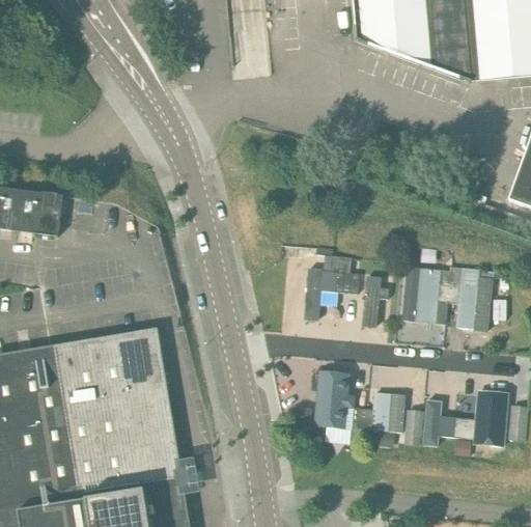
[(354,0),(357,37),(472,79),(530,74),(530,136),(511,196),(530,202),(530,0),(354,0)]
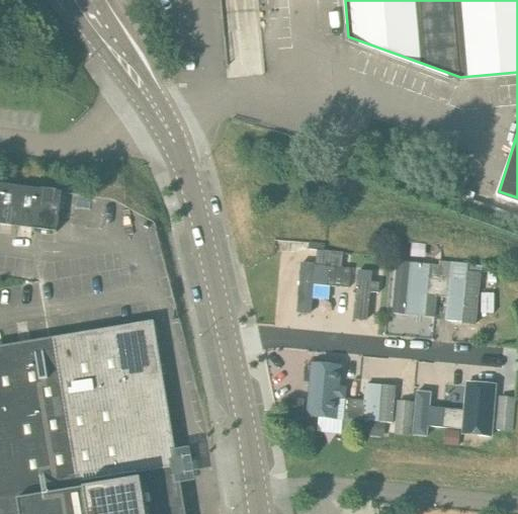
[(0,181),(0,222),(57,229),(62,190),(0,181)]
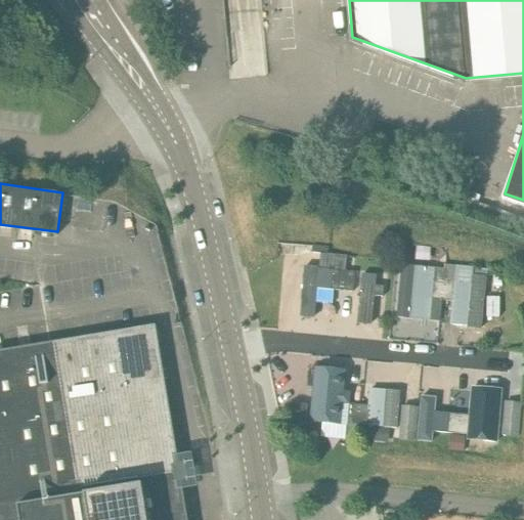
[(328,250),(328,243),(312,242),(312,249),(328,250)]
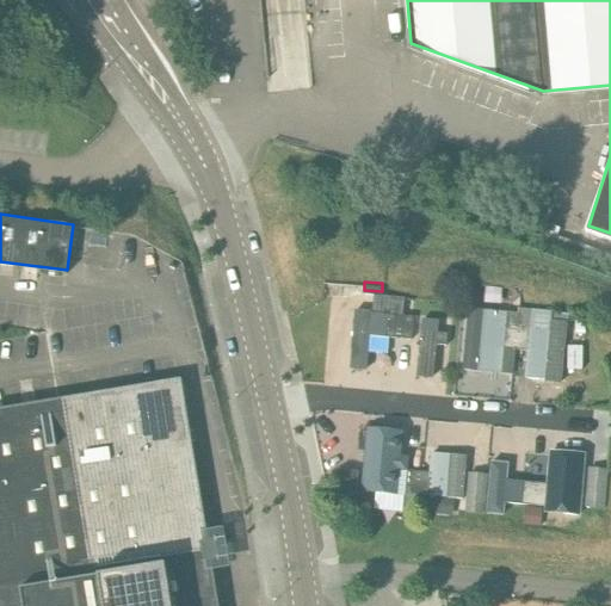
[(388,308),(401,309),(403,310),(405,294),(402,294),(374,291),(372,307),(388,308)]
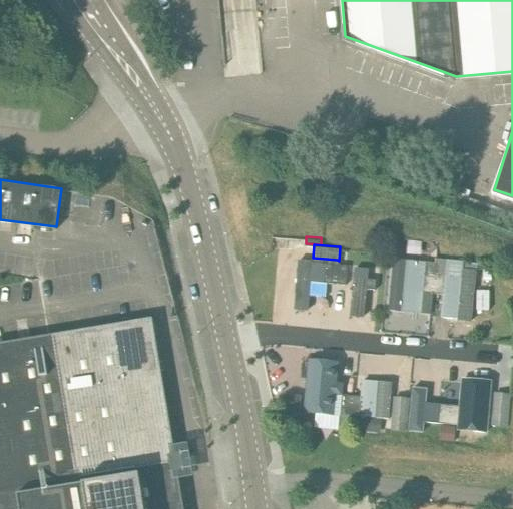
[(424,261),(396,258),(391,308),(420,310),(424,261)]
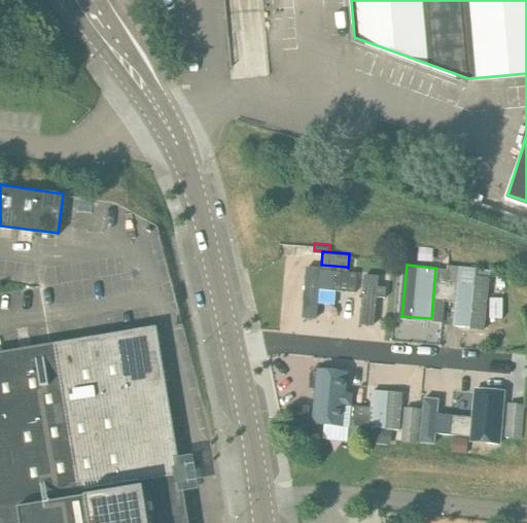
[(325,308),(329,269),(302,266),(297,306),(325,308)]
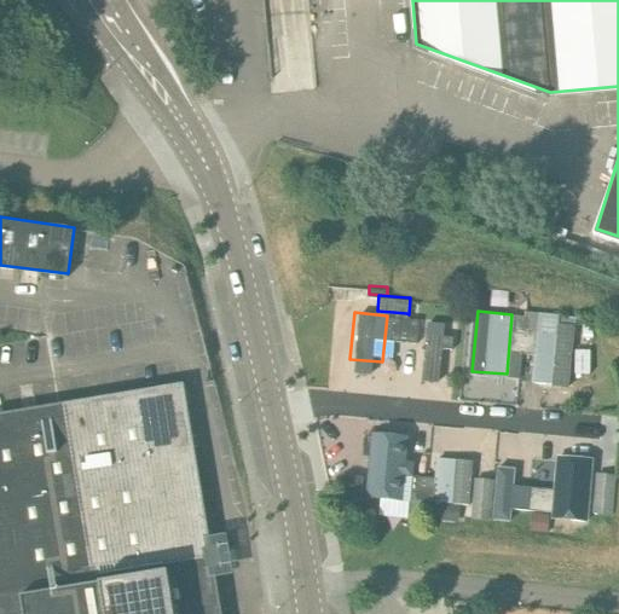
[(404,336),(406,313),(393,312),(391,335),(404,336)]
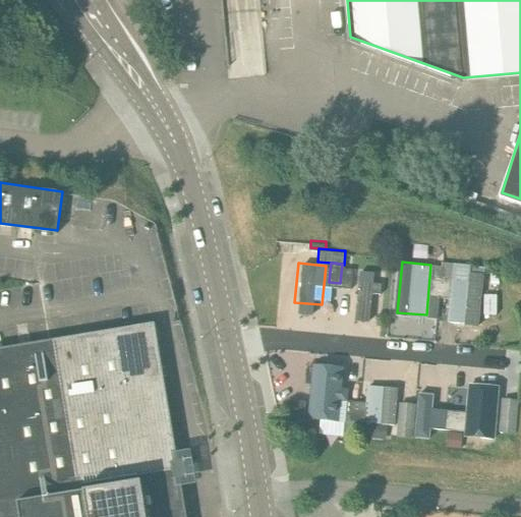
[(340,283),(350,284),(351,285),(353,265),(344,265),(342,264),(340,283)]
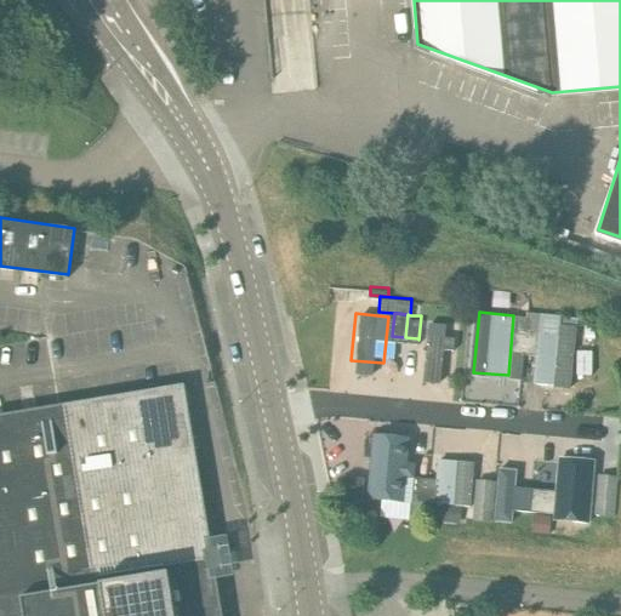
[(439,377),(443,321),(426,321),(422,377),(439,377)]
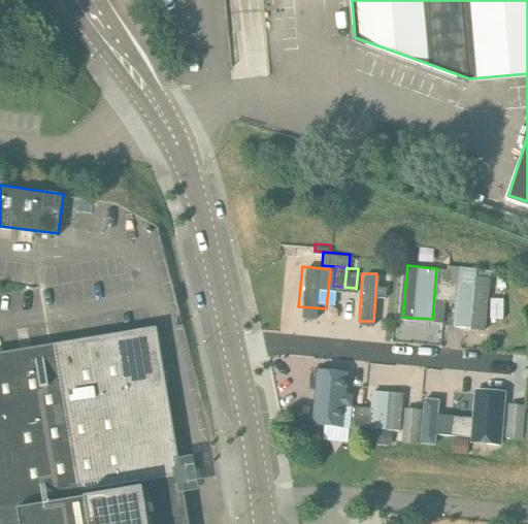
[(484,329),(486,276),(464,275),(462,328),(484,329)]
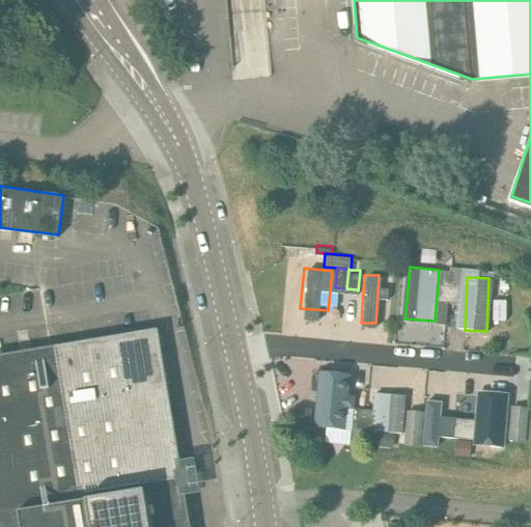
[(451,301),(453,281),(442,280),(440,300),(451,301)]
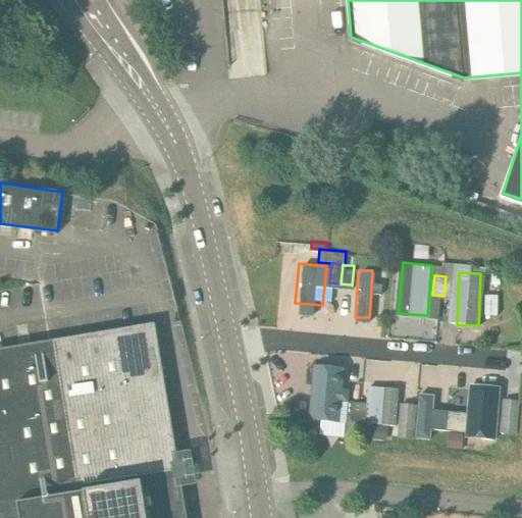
[(444,296),(454,297),(455,297),(457,277),(446,276),(444,296)]
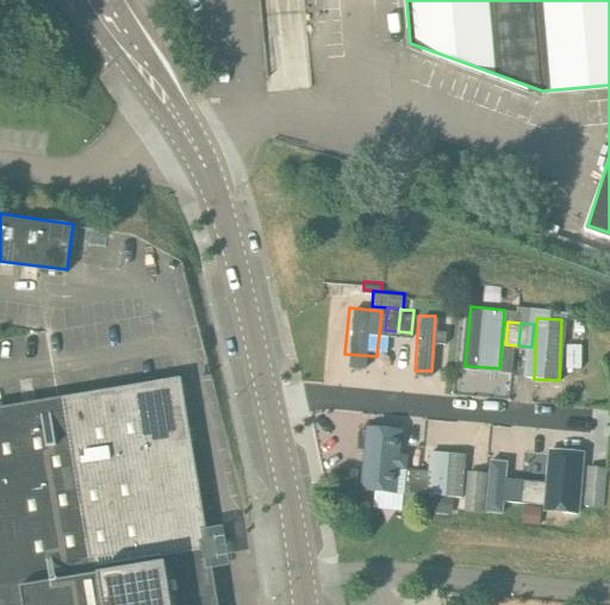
[(181,376),(0,405),(0,604),(218,604),(182,386),(181,376)]
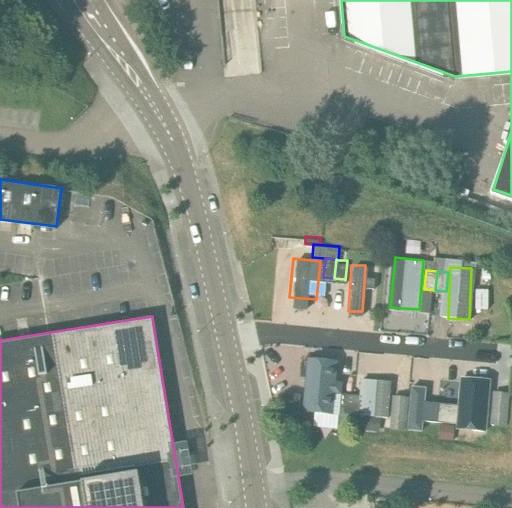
[(328,409),(333,358),(311,356),(307,407),(328,409)]
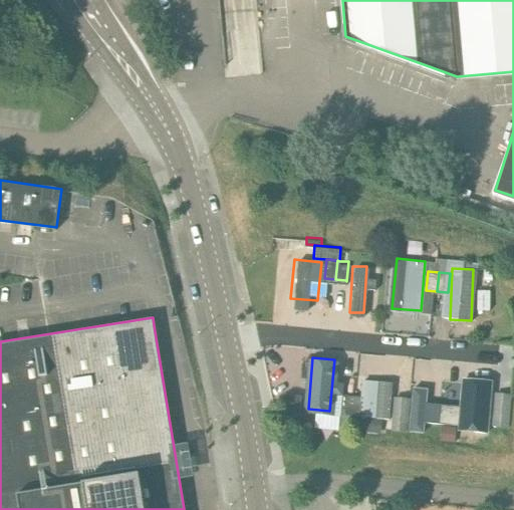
[(484,424),(489,377),(466,375),(462,422),(484,424)]
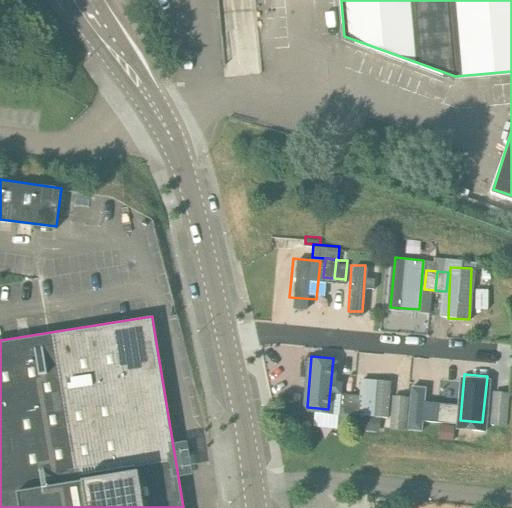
[(383,413),(385,380),(366,378),(364,411),(383,413)]
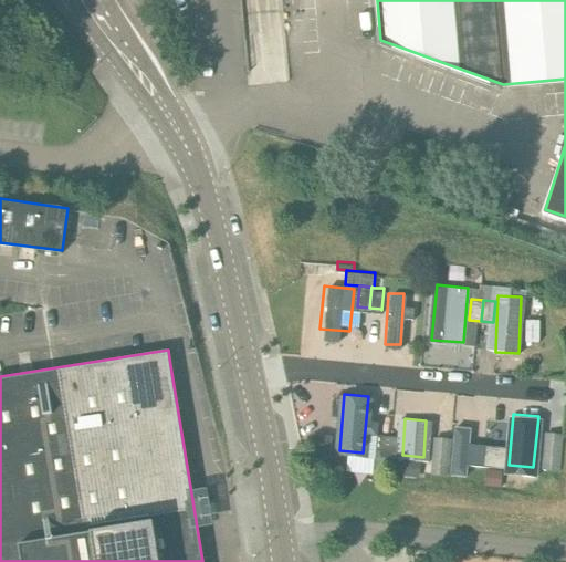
[(473,468),(479,428),(458,426),(452,466),(473,468)]
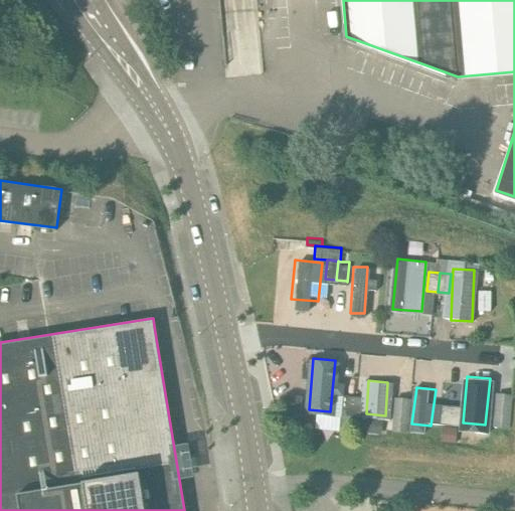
[(496,390),(493,424),(509,426),(512,392),(496,390)]
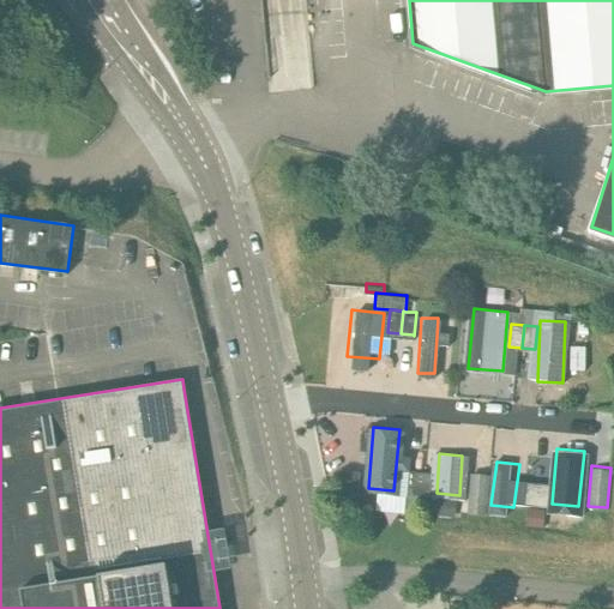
[(419,494),(421,470),(408,470),(405,493),(419,494)]
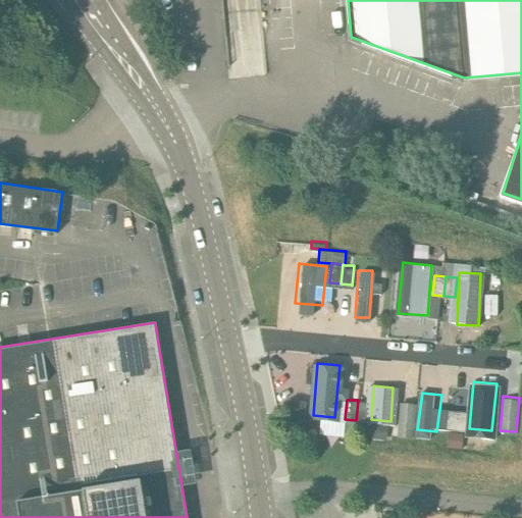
[(356,420),(367,420),(367,421),(369,402),(358,400),(356,420)]
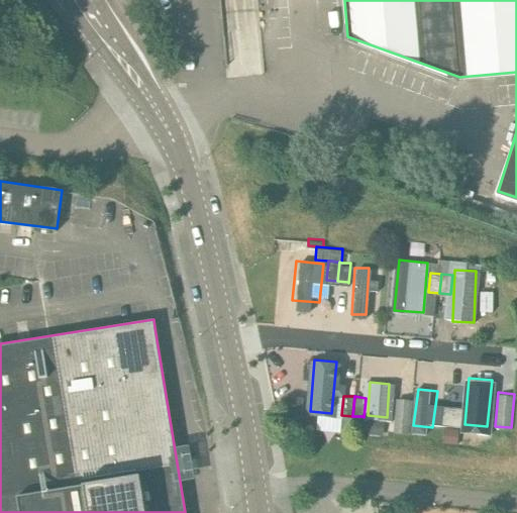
[(397,397),(394,431),(409,432),(412,398),(397,397)]
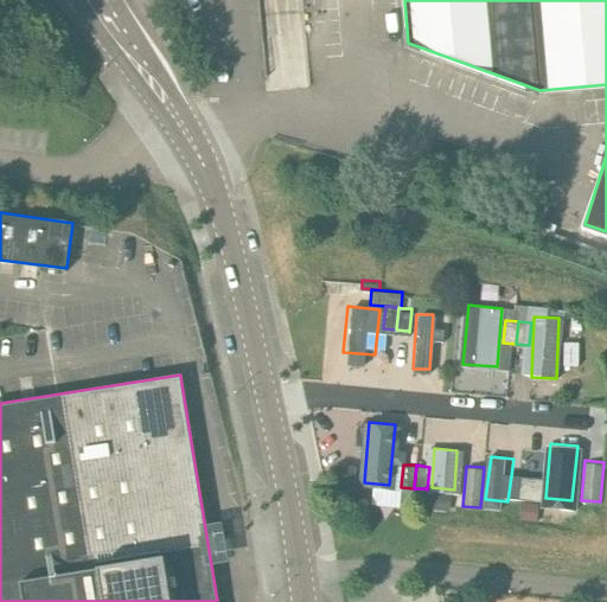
[(531,498),(534,475),(521,474),(518,497),(531,498)]
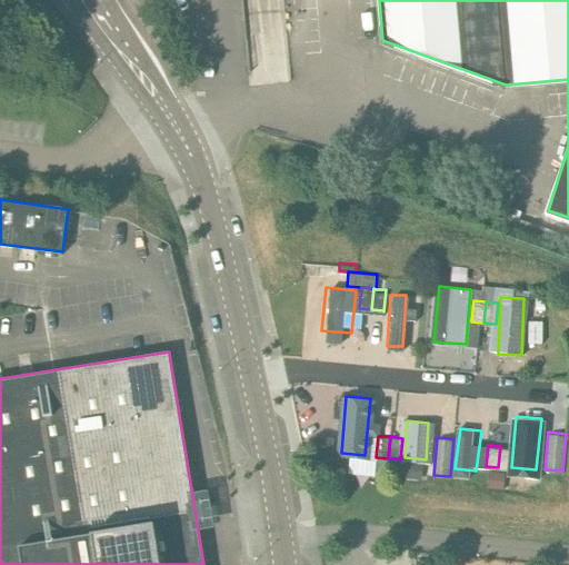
[(498,467),(509,468),(510,468),(512,447),(500,446),(498,467)]
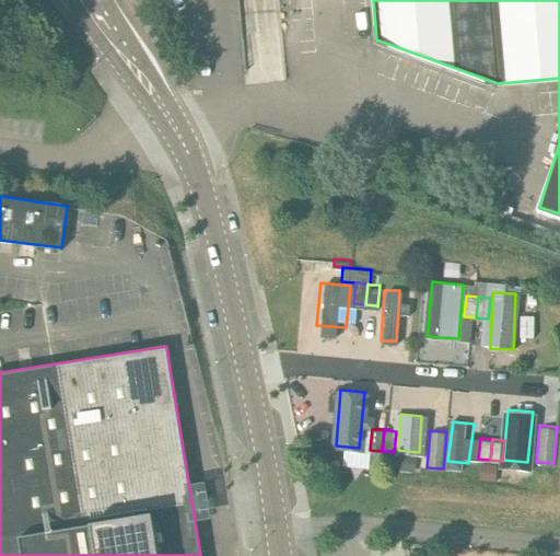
[(415,455),(398,453),(397,467),(413,470),(415,455)]
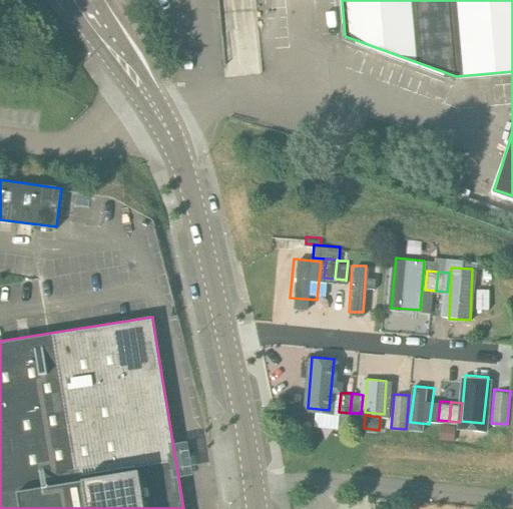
[(448,423),(440,423),(438,435),(438,438),(453,439),(453,436),(454,424),(448,423)]
